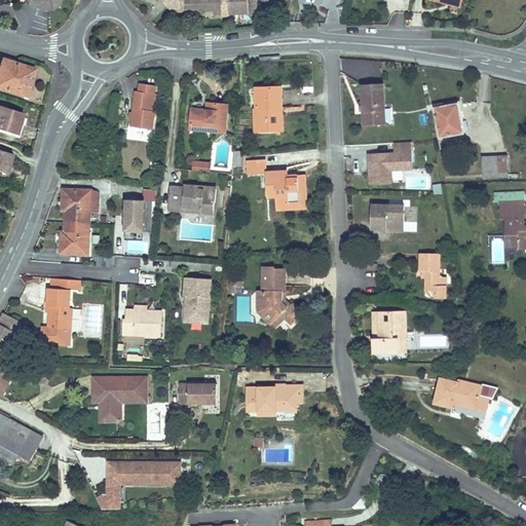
[(29,0),(32,4),(47,10),(59,5),(60,0),(29,0)]
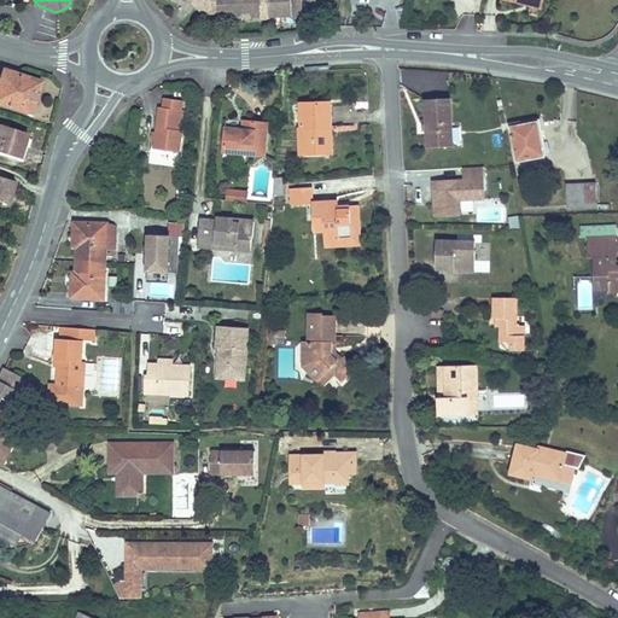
[(188,0),(203,13),(205,11),(194,0),(188,0)]
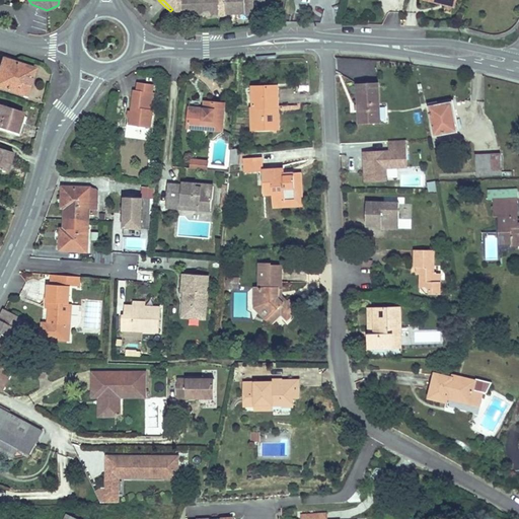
[(163,0),(172,9),(175,11),(183,10),(183,14),(253,13),(253,0),(163,0)]
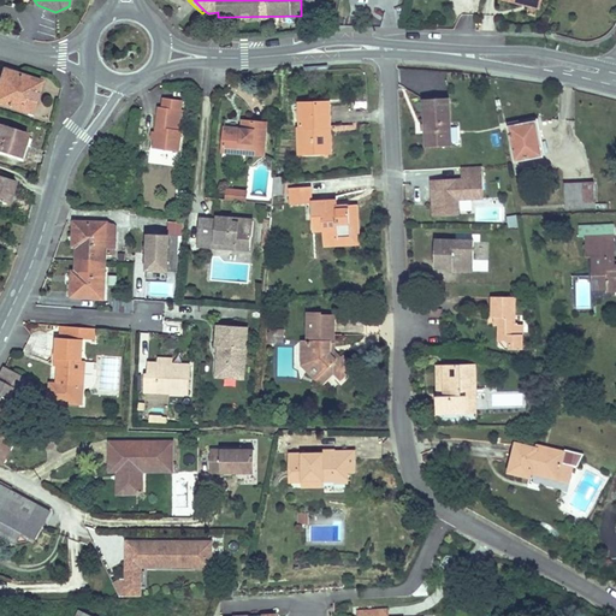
[(4,72),(0,82),(0,102),(33,113),(42,81),(19,73),(18,76),(4,72)]
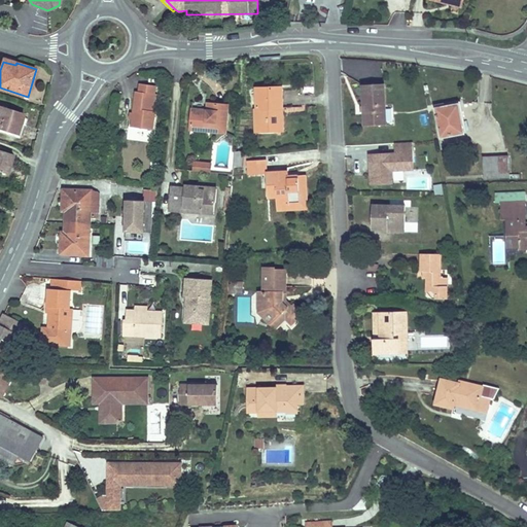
[(136,91),(132,127),(153,130),(156,111),(153,111),(150,110),(152,93),(155,94),(156,85),(140,83),(139,92),(136,91)]
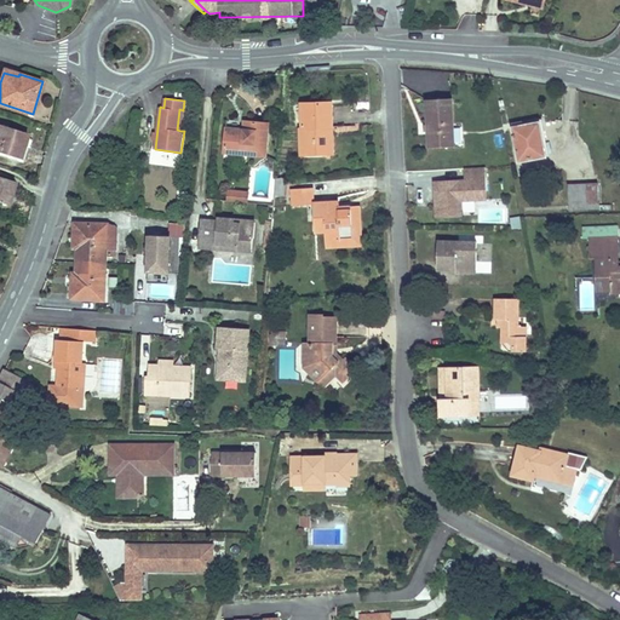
[(428,99),(430,148),(454,147),(452,98),(428,99)]
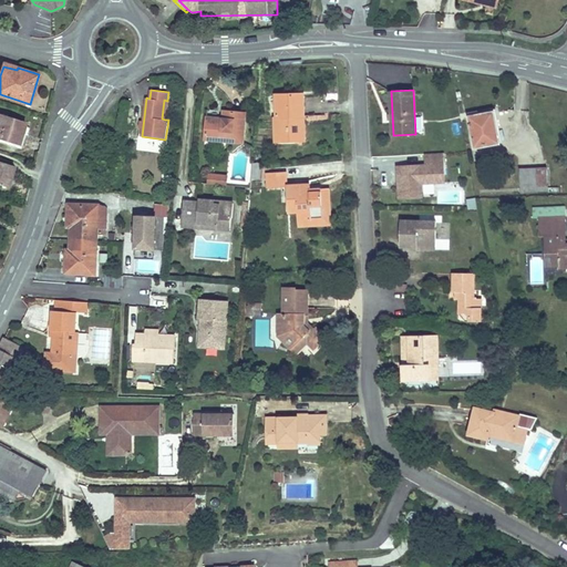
[(276,116),(276,142),(299,141),(299,116),(305,116),(305,94),(277,94),(277,116),(276,116)]
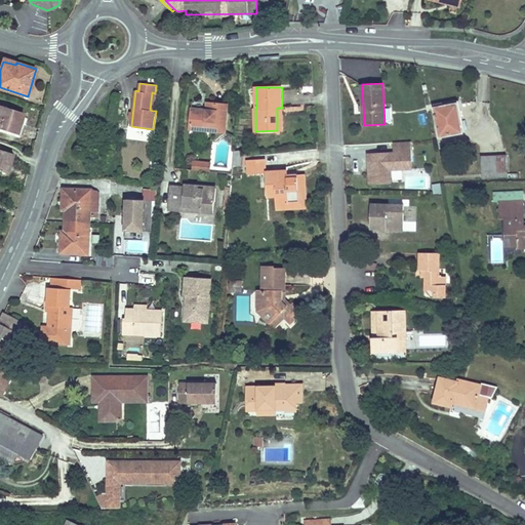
[(192,109),(191,128),(226,131),(228,105),(214,103),(213,110),(207,110),(192,109)]
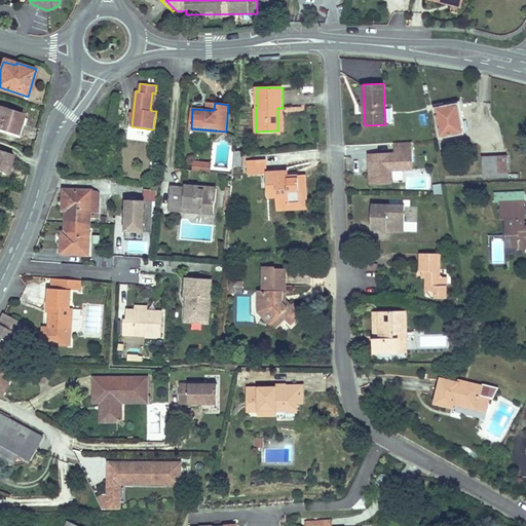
[(436,108),(441,138),(464,133),(458,104),(436,108)]
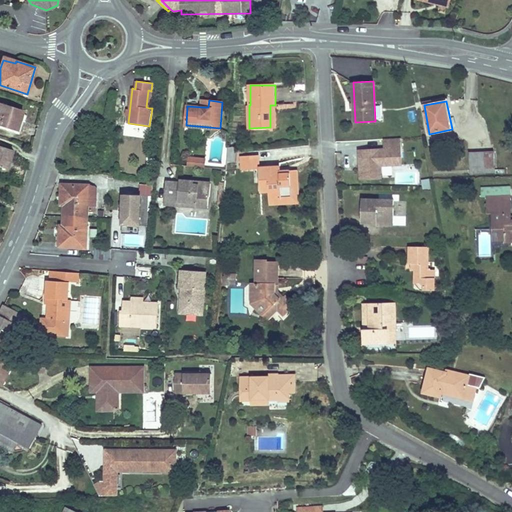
[(0,102),(0,125),(20,132),(23,121),(21,120),(24,110),(0,102)]
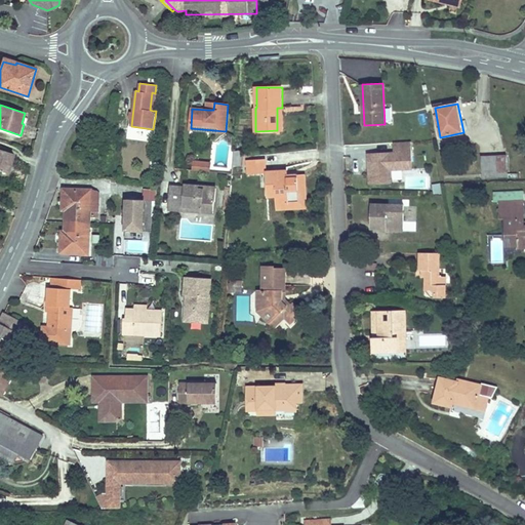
[(366,150),(368,184),(394,182),(393,178),(403,177),(402,168),(413,168),(411,139),(392,140),(393,149),(366,150)]
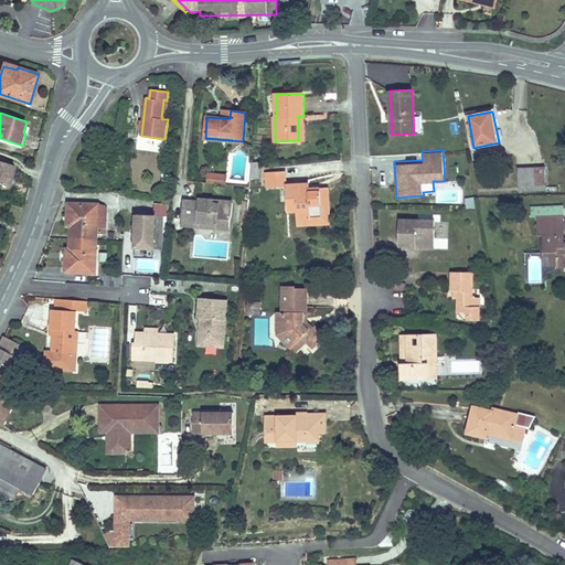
[(0,183),(9,187),(16,166),(0,160),(0,183)]
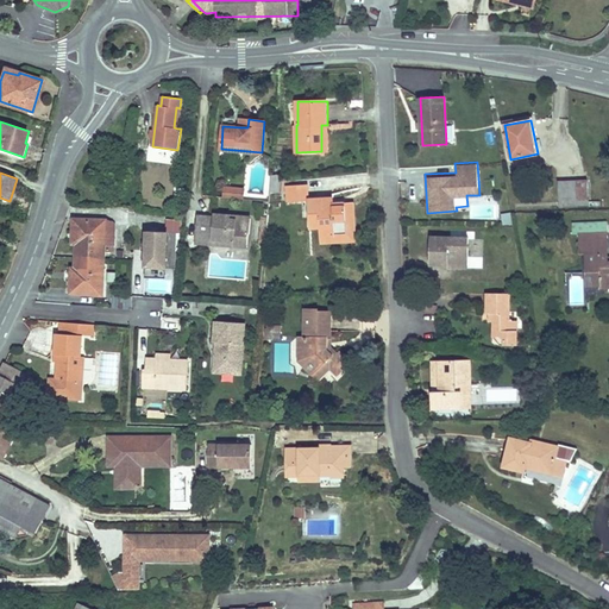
[(272,175),(270,193),(282,192),(284,174),(272,175)]
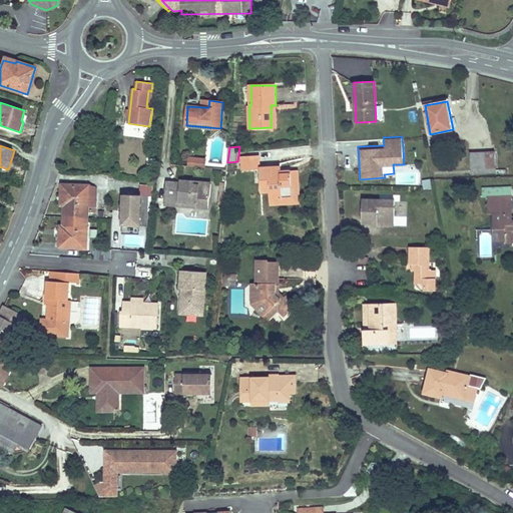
[(472,153),(473,167),(480,167),(480,173),(496,172),(496,152),(472,153)]
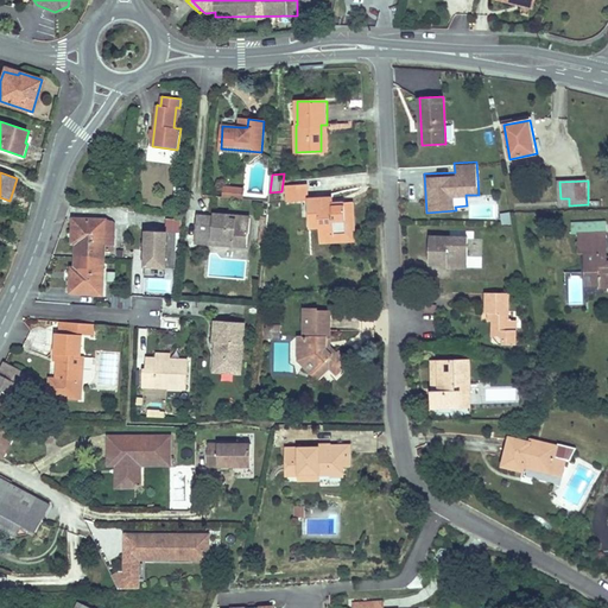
[(222,184),(222,196),(244,197),(245,185),(222,184)]
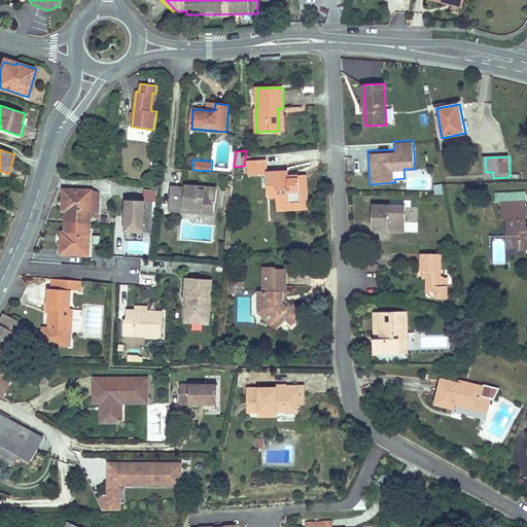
[(248,161),(249,174),(267,174),(268,197),(277,197),(277,203),(278,203),(301,202),(301,191),(307,191),(306,176),(300,176),(300,175),(289,175),(283,176),(283,172),(267,173),(267,160),(248,161)]
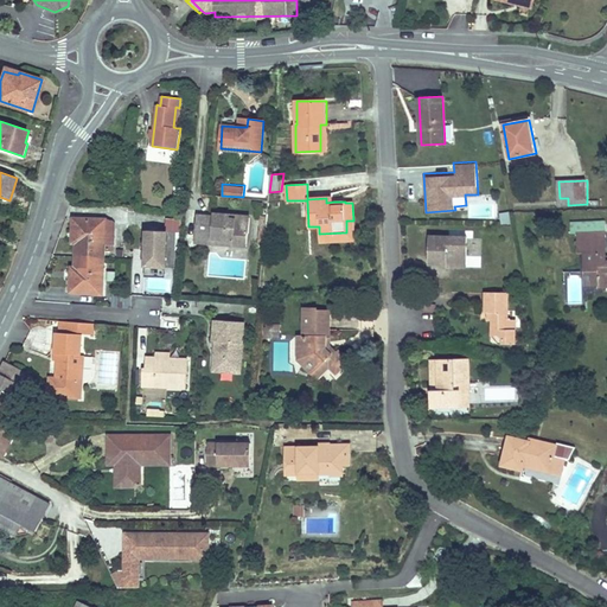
[(234,215),(232,217),(230,217),(230,215),(213,212),(213,216),(197,215),(195,240),(212,241),(212,236),(231,237),(231,242),(247,244),(248,232),(249,231),(250,216),(234,215)]
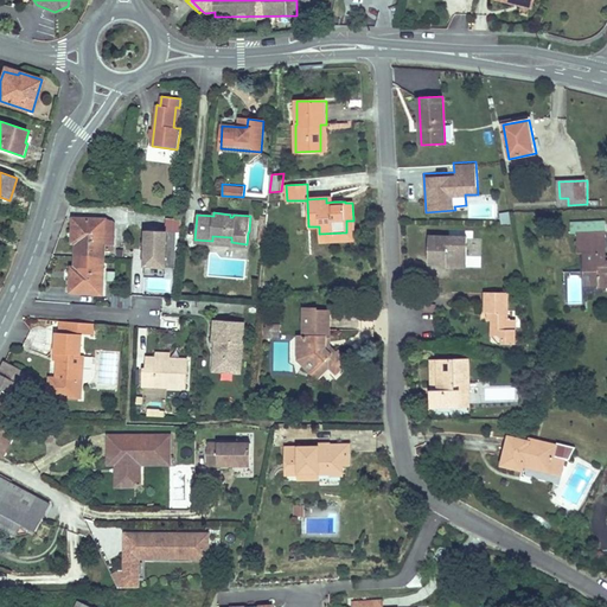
[(77,243),(76,255),(104,256),(104,243),(108,243),(107,250),(114,250),(114,230),(115,230),(114,223),(109,219),(74,218),(74,232),(77,232),(77,243)]
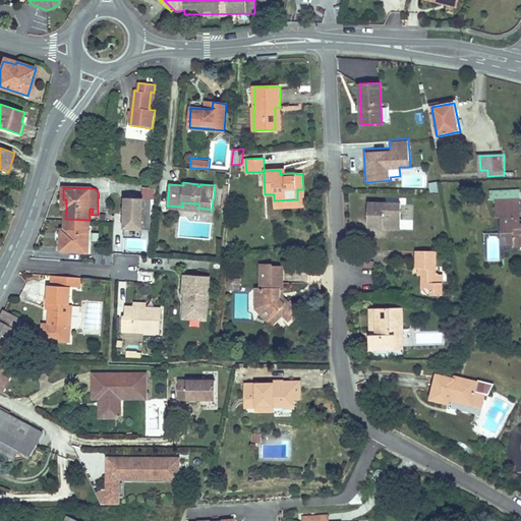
[(275,200),(276,208),(303,206),(303,189),(297,189),(297,199),(275,200)]
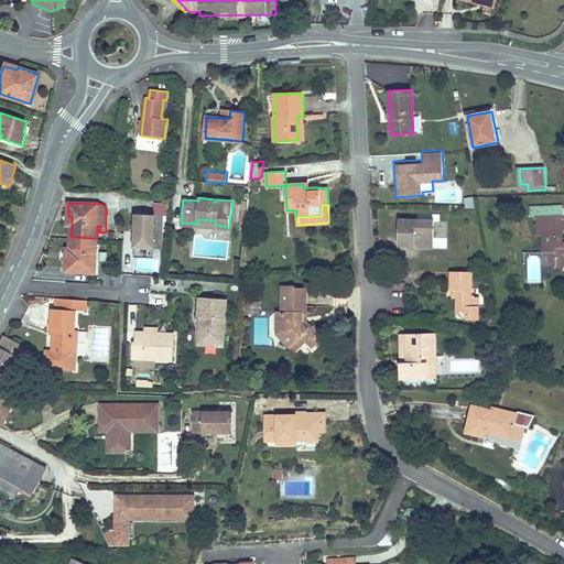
[(137,214),(134,247),(163,248),(164,215),(137,214)]
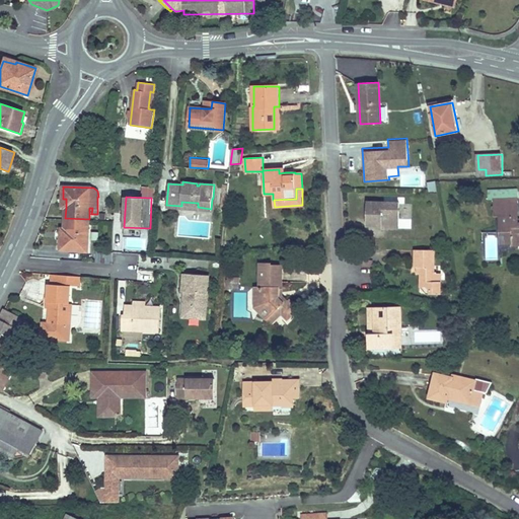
[(494,200),(494,216),(499,216),(500,243),(512,242),(512,245),(518,244),(518,223),(518,224),(518,221),(517,212),(508,212),(508,199),(494,200)]
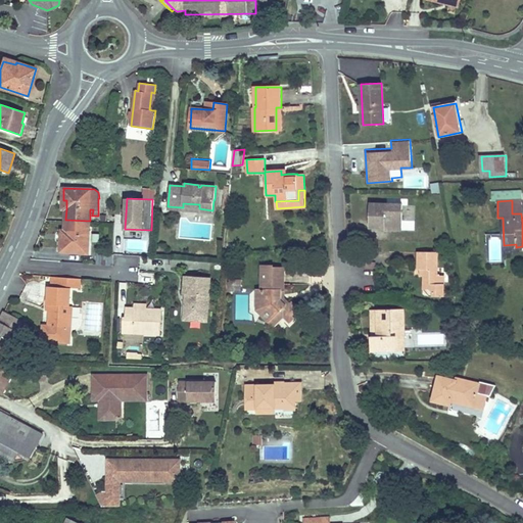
[(521,200),(512,200),(512,214),(521,214),(521,200)]
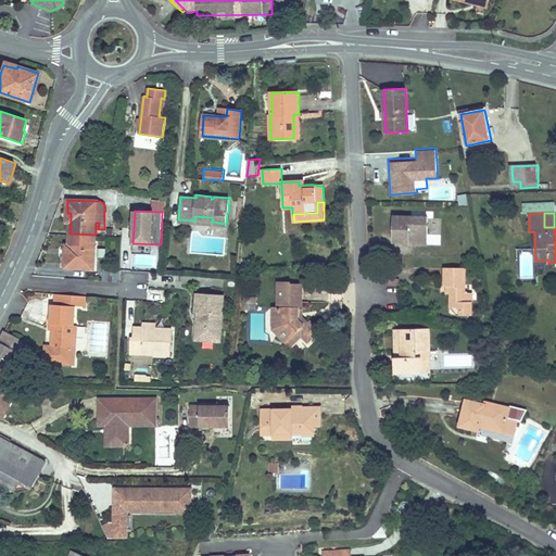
[(178,219),(178,222),(226,226),(226,224),(212,222),(212,217),(194,216),(194,220),(178,219)]
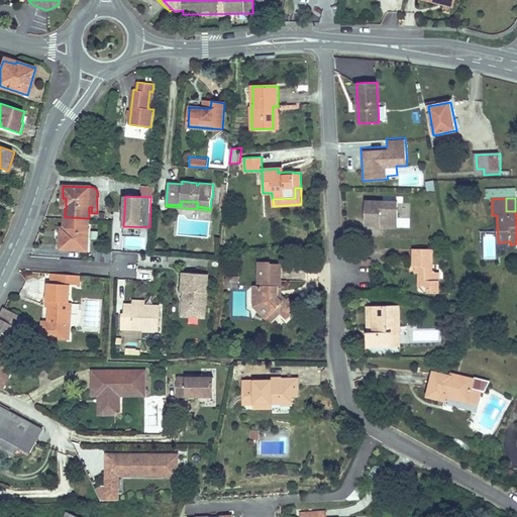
[(398,224),(399,202),(366,202),(365,225),(381,225),(382,225),(382,223),(398,224)]
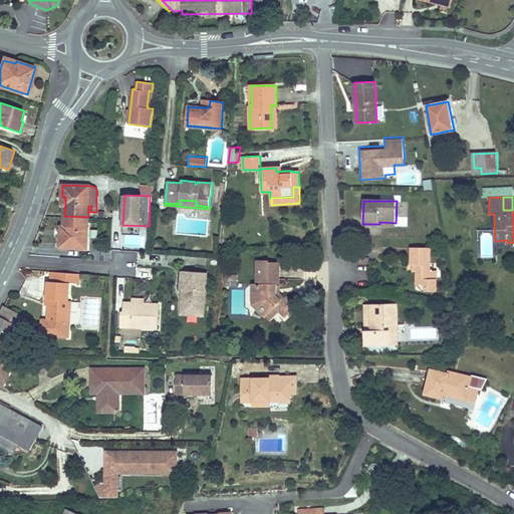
[(61,235),(60,247),(87,249),(88,217),(64,216),(64,226),(64,235),(61,235)]
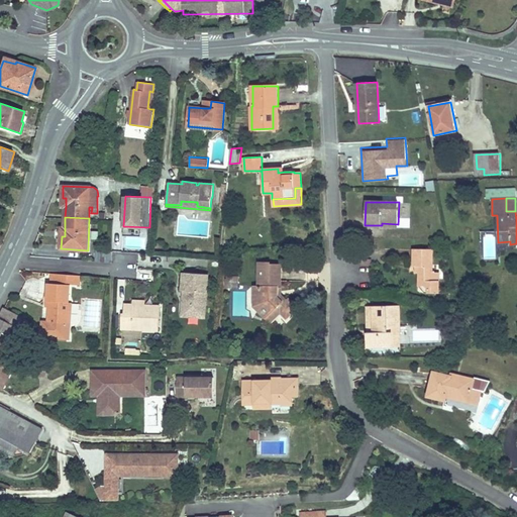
[(113,242),(112,251),(125,251),(125,243),(113,242)]
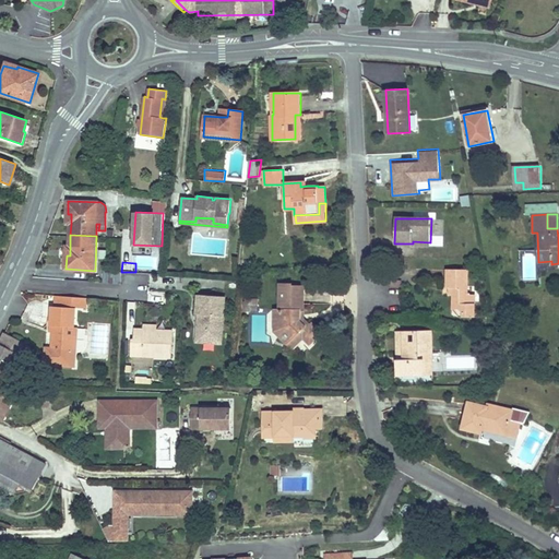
[(448,270),(448,288),(454,288),(453,314),(460,317),(475,317),(475,295),(468,295),(468,286),(468,270),(448,270)]
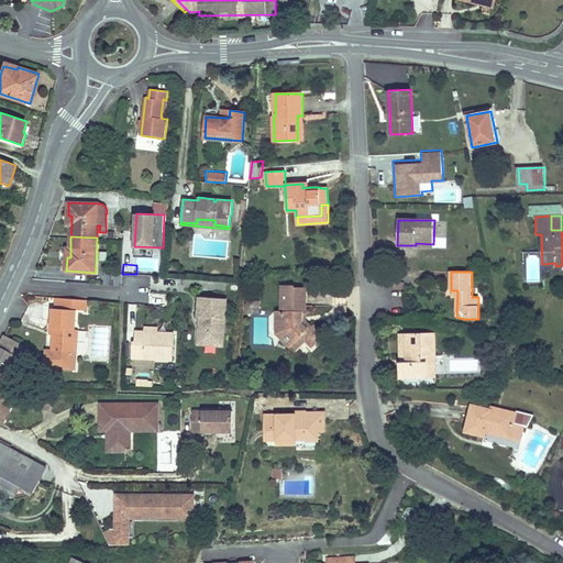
[(106,273),(106,285),(122,286),(122,274),(106,273)]
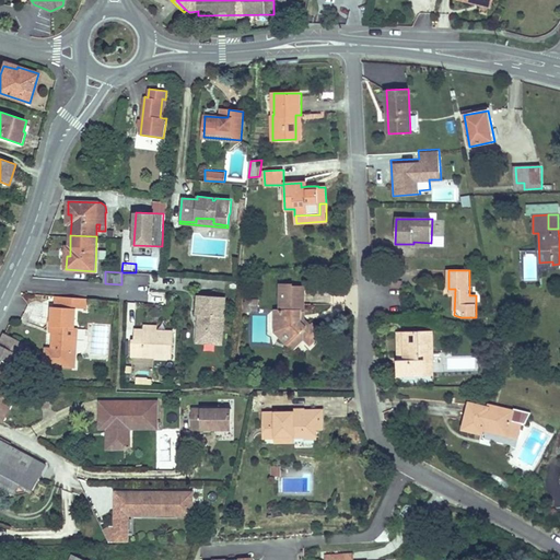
[(301,321),(301,311),(305,311),(305,287),(292,286),(293,284),(280,283),(280,310),(275,310),(275,323),(283,333),(279,337),(287,345),(299,333),(304,337),(311,330),(301,321)]
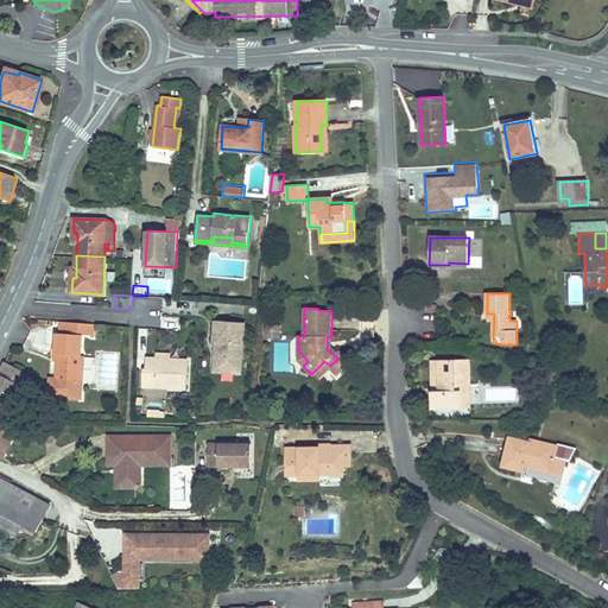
[(222,362),(221,369),(235,371),(236,358),(242,359),(245,323),(215,321),(214,342),(219,342),(219,350),(216,349),(215,361),(222,362)]
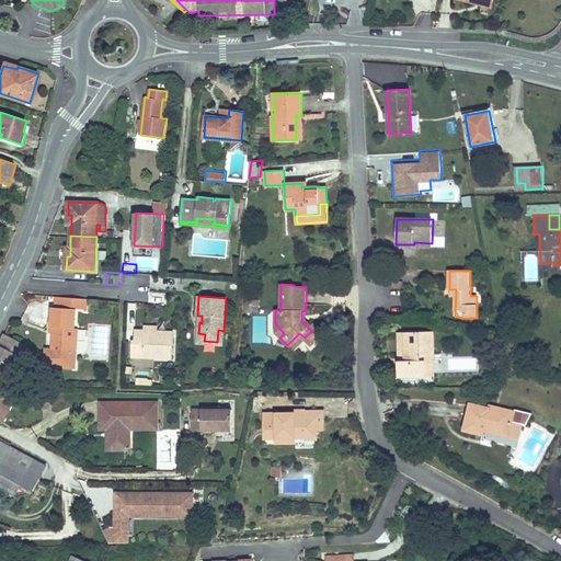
[(54,328),(53,350),(73,352),(75,329),(76,309),(87,309),(88,299),(57,297),(57,308),(53,307),(50,327),(54,328)]
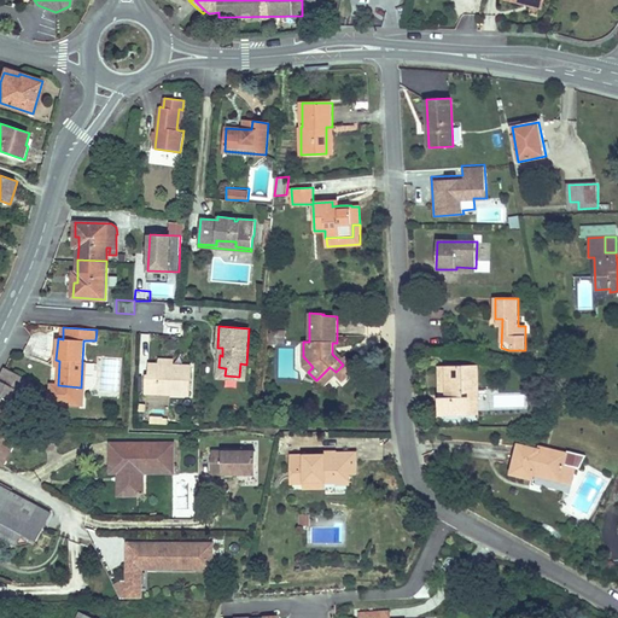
[(337,343),(332,343),(332,354),(343,365),(336,372),(343,380),(356,367),(345,357),(343,359),(336,351),(337,343)]
